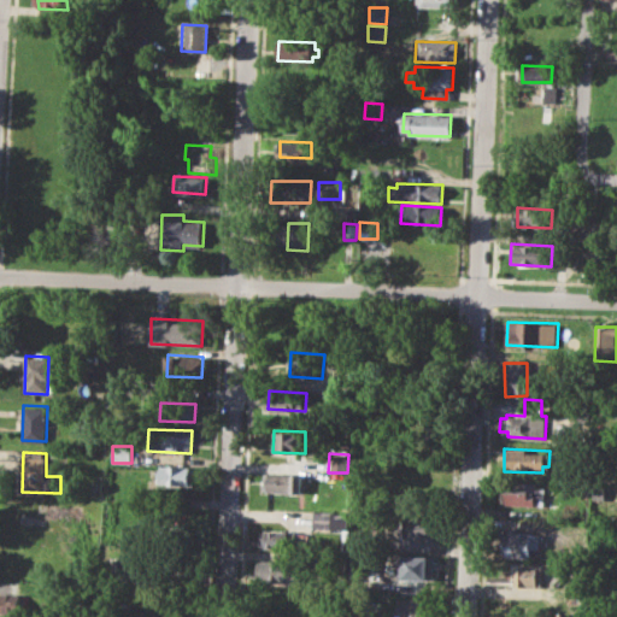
[(159,465),(195,466),(194,486),(159,485),(159,465)]
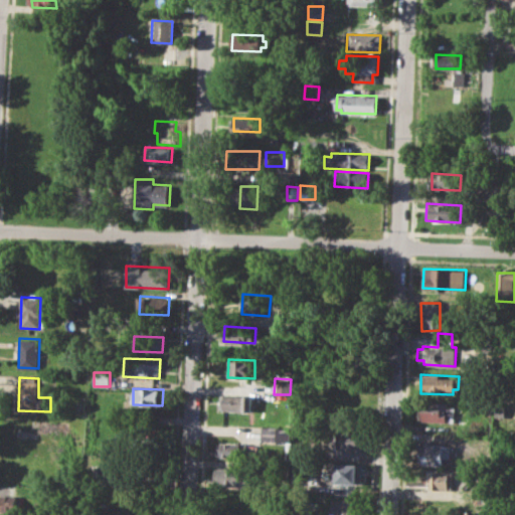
[(219,394),(251,395),(250,411),(218,409),(219,394)]
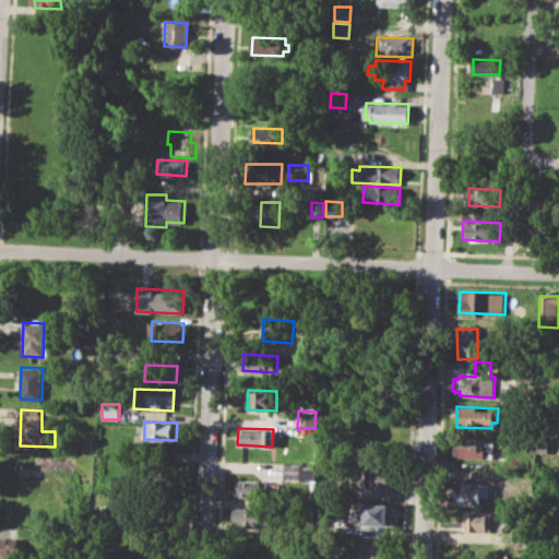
[(82,436),(93,436),(93,445),(82,445),(82,436)]
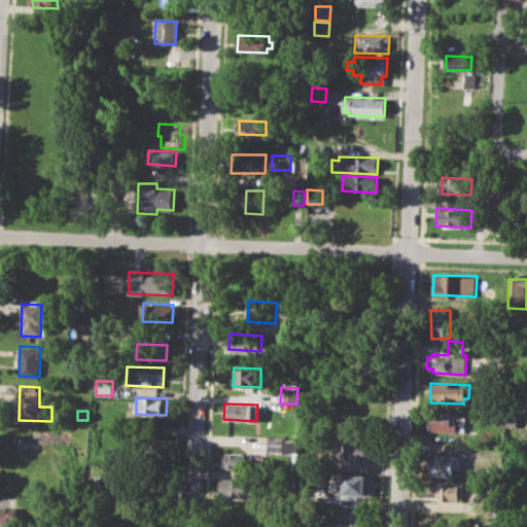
[(427,412),(456,413),(456,417),(464,417),(464,429),(455,429),(455,432),(426,431),(427,412)]
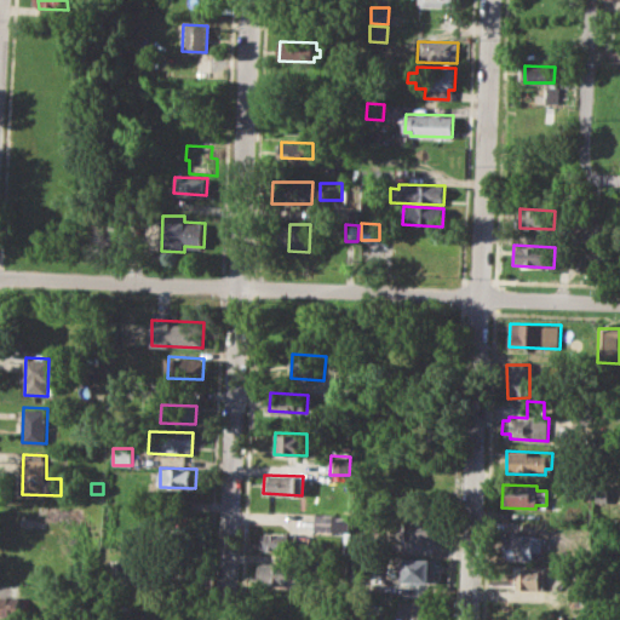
[(315,514),(349,515),(348,532),(314,529),(315,514)]
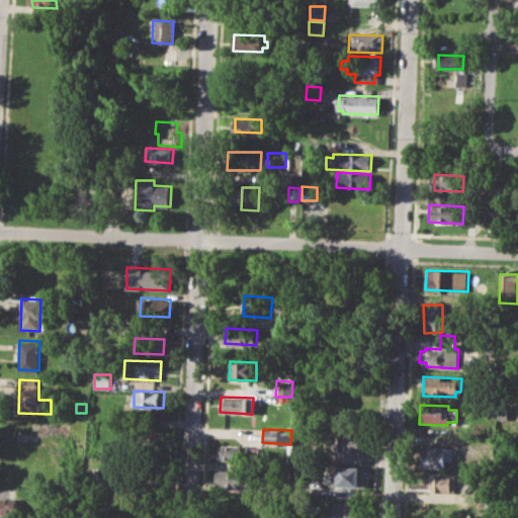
[(338,434),(365,436),(364,450),(337,448),(338,434)]
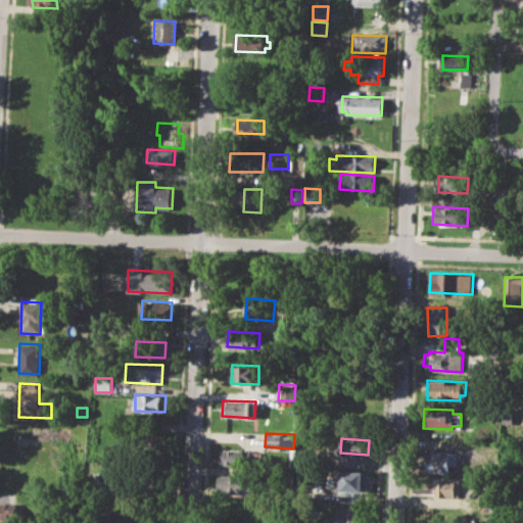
[(221,449),(249,450),(248,465),(220,464),(221,449)]
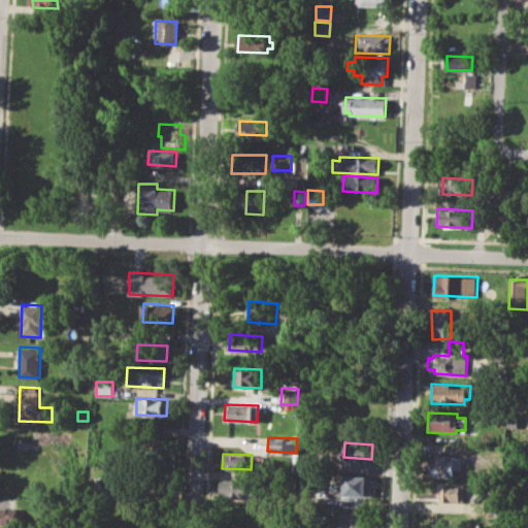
[(432,455),(469,457),(468,470),(458,469),(458,477),(431,476),(432,455)]
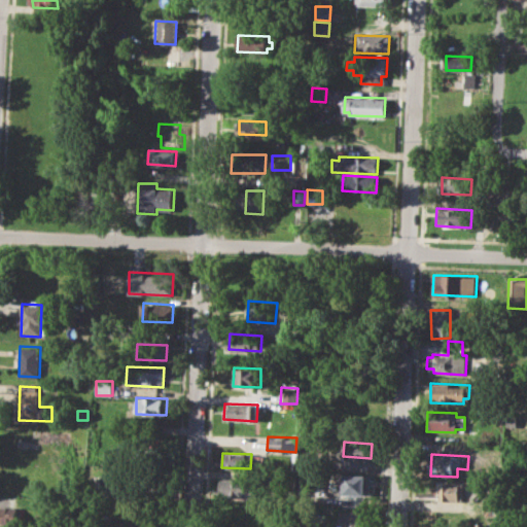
[(341,475),(371,477),(370,495),(340,493),(341,475)]
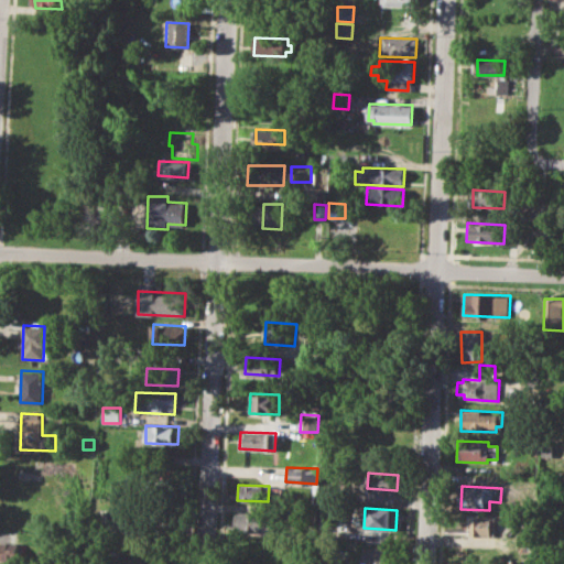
[(235,511),(263,512),(262,518),(274,519),(273,533),(235,531),(235,511)]
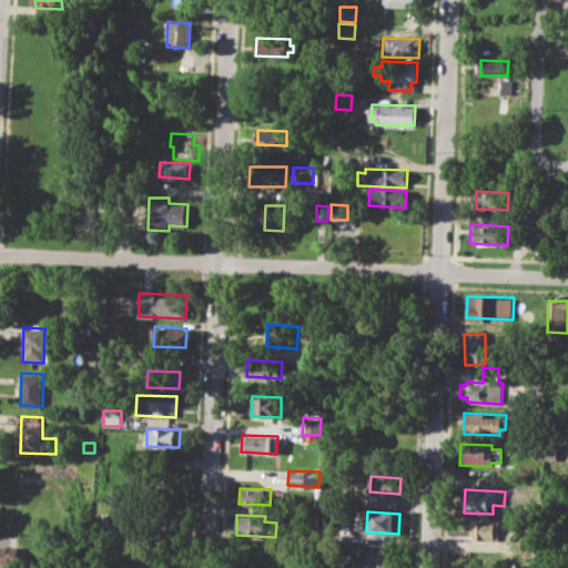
[(473,520),(498,521),(497,540),(472,539),(473,520)]
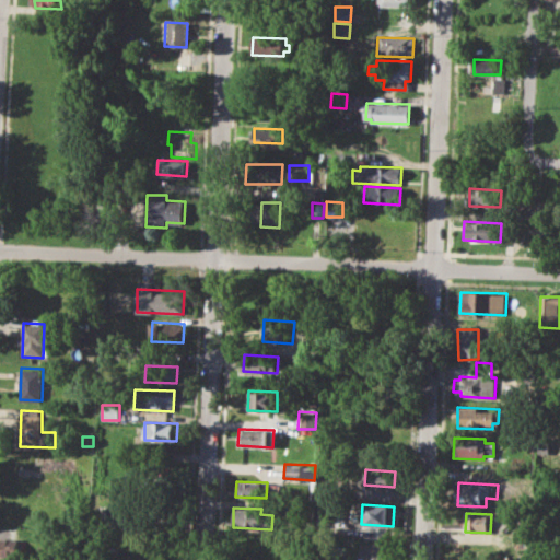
[(0,538),(21,539),(20,556),(0,555),(0,538)]
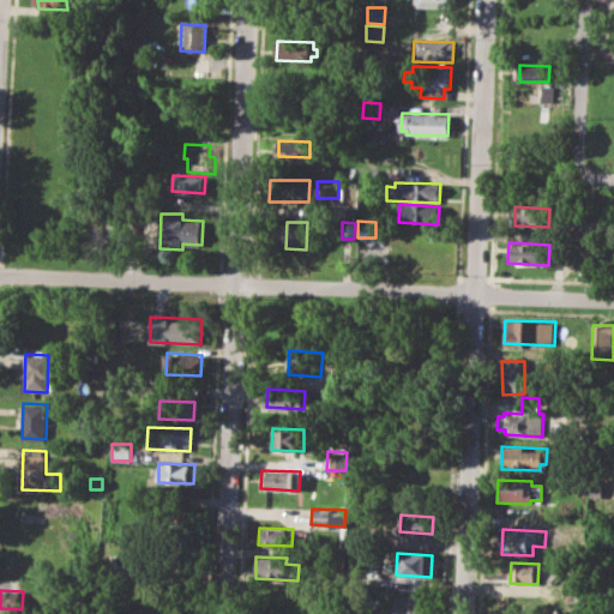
[(393,613),(393,594),(423,596),(422,613),(393,613)]
